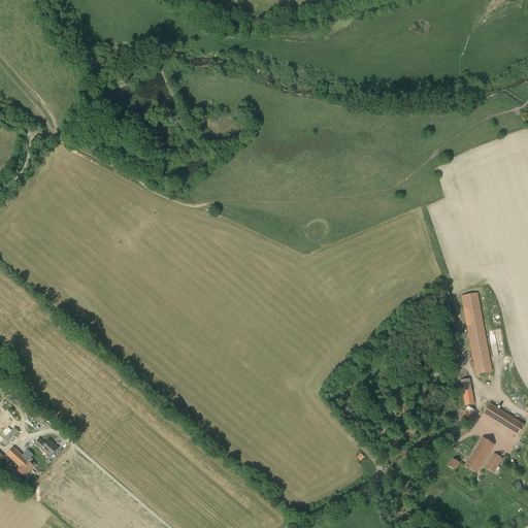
[(492,372),(476,294),(462,297),(468,333),(466,334),(467,338),(469,338),(476,374),(492,372)]
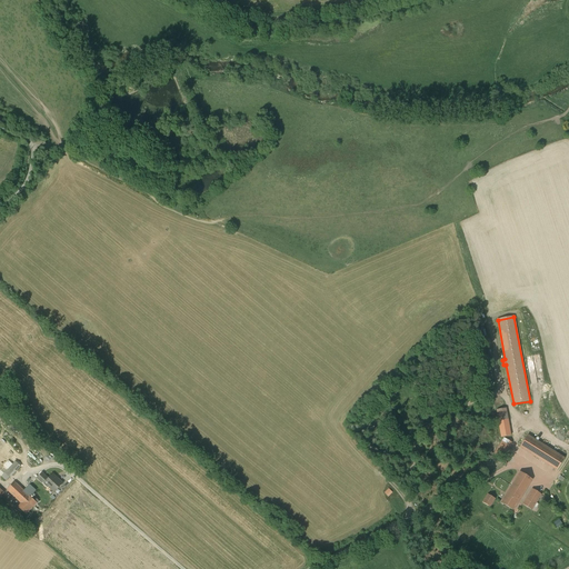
[(506,409),(497,410),(499,421),(508,419),(506,409)]
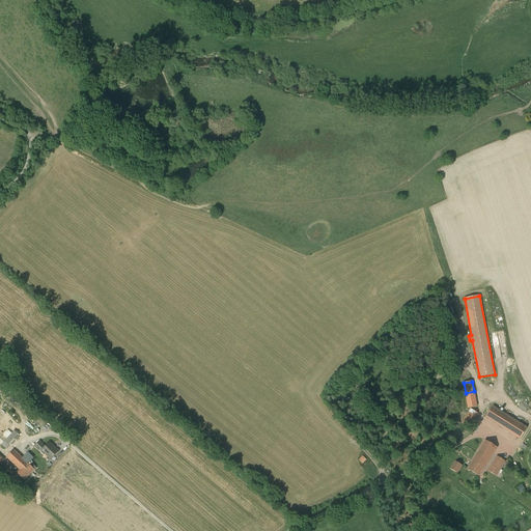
[(527,428),(493,407),(485,417),(520,439),(527,428)]
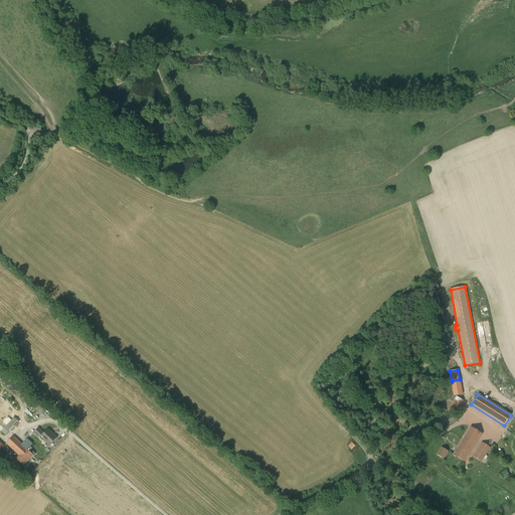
[(464,401),(457,396),(448,410),(455,414),(464,401)]
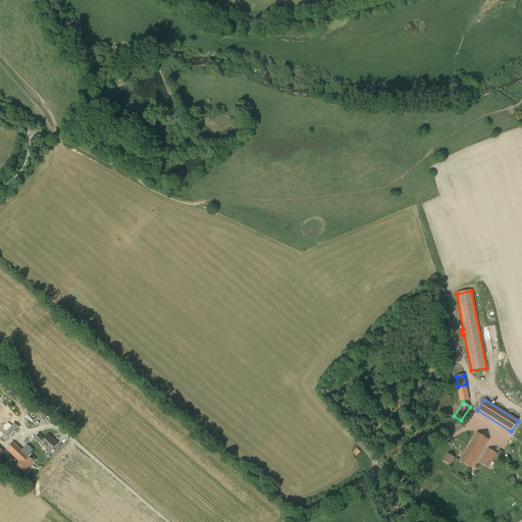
[(14,424),(5,434),(9,438),(18,428),(14,424)]
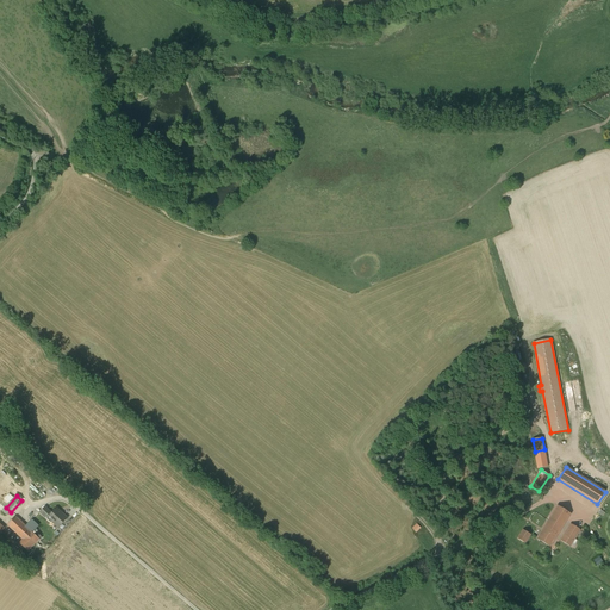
[(558,506),(537,539),(551,547),(571,515),(558,506)]
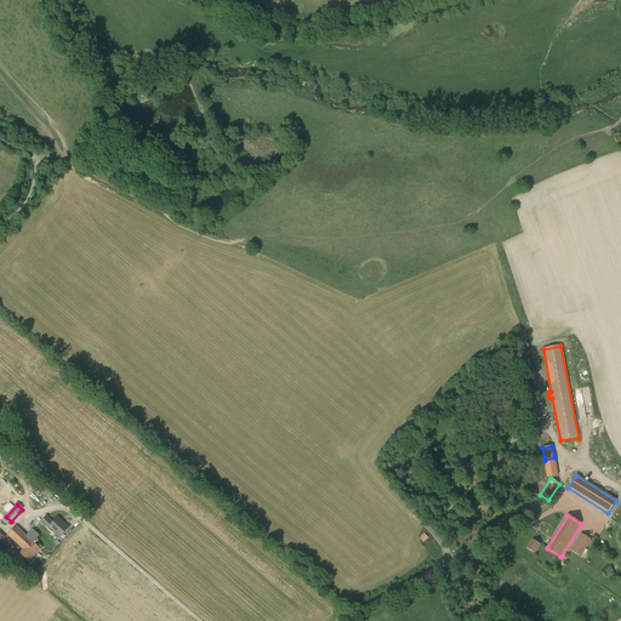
[(52,523),(46,517),(41,522),(46,527),(47,525),(49,527),(52,523)]
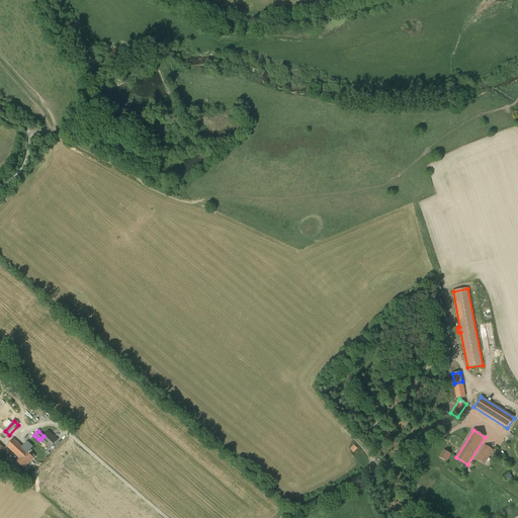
[(58,440),(48,432),(44,436),(40,439),(50,448),(58,440)]
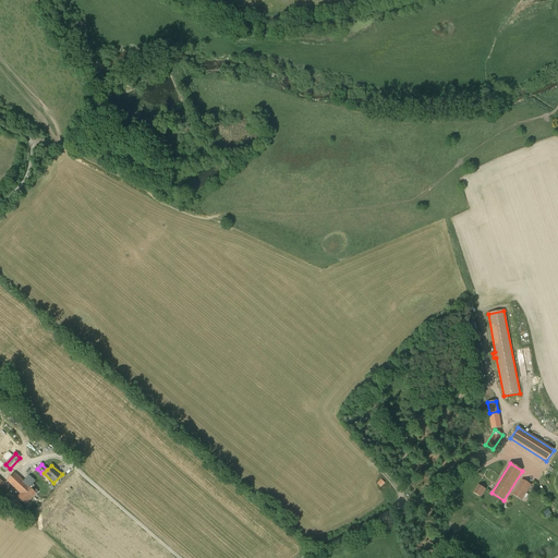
[(36,494),(14,473),(8,481),(21,494),(17,497),(26,505),(36,494)]
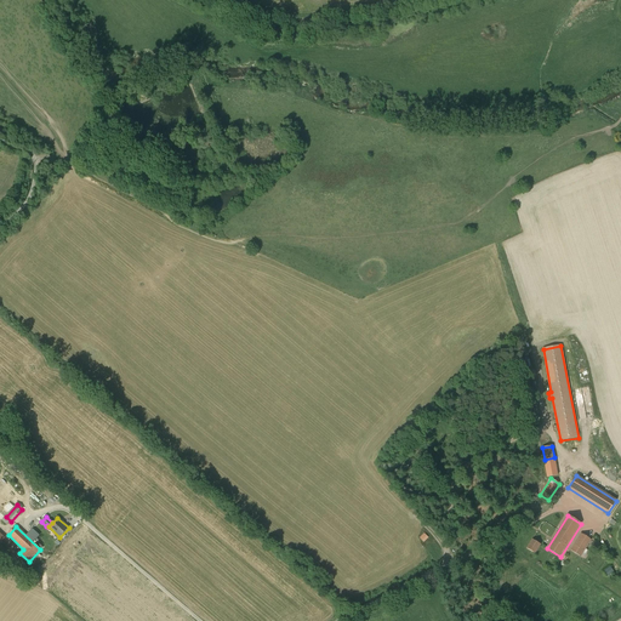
[(581,534),(570,551),(581,557),(592,540),(581,534)]
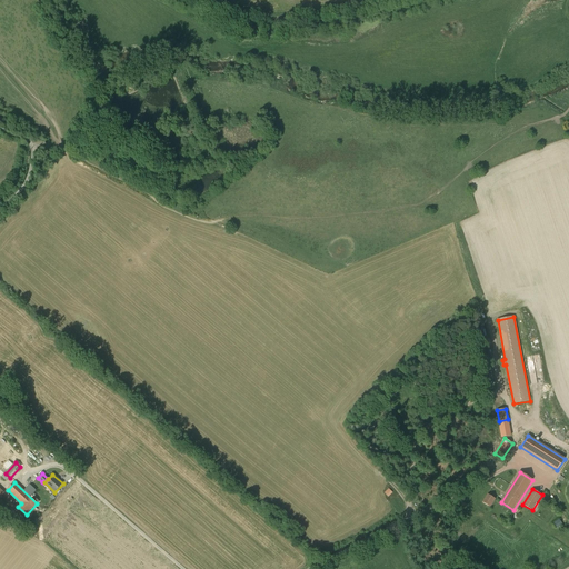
[(496,499),(488,495),(482,502),(490,507),(496,499)]
